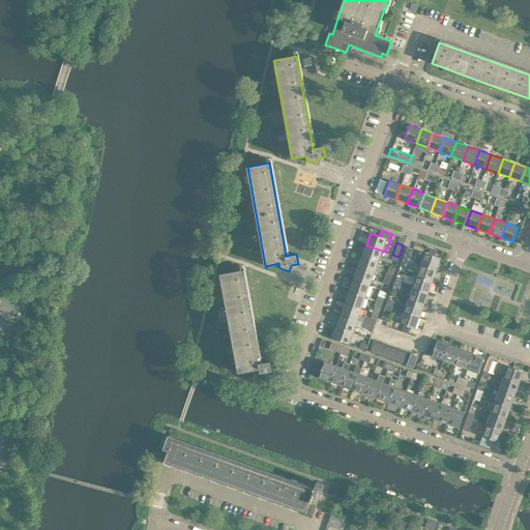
[(366,245),(362,257),(378,262),(382,251),(366,245)]
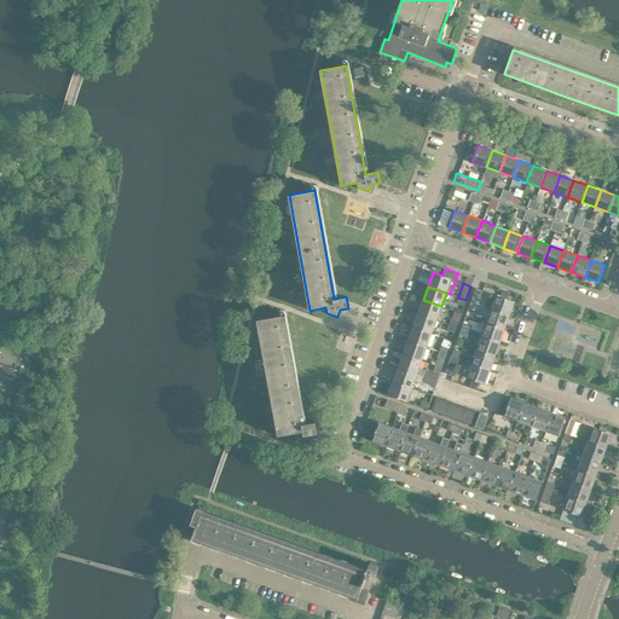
[(475,288),(470,301),(478,304),(482,290),(475,288)]
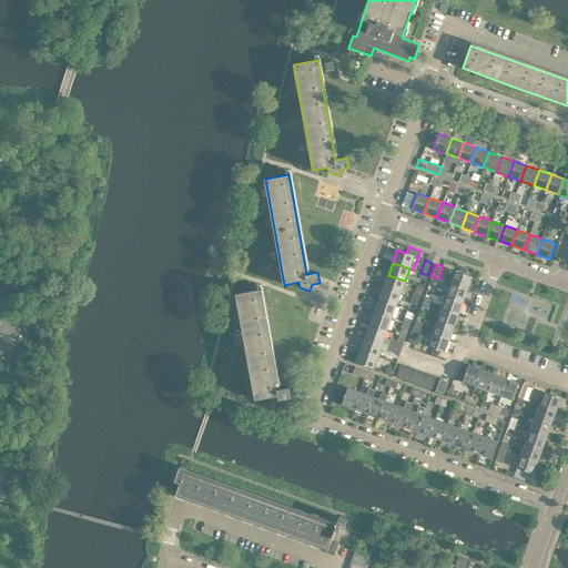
[(445,281),(450,283),(467,290),(472,276),(455,271),(453,277),(447,275),(445,281)]
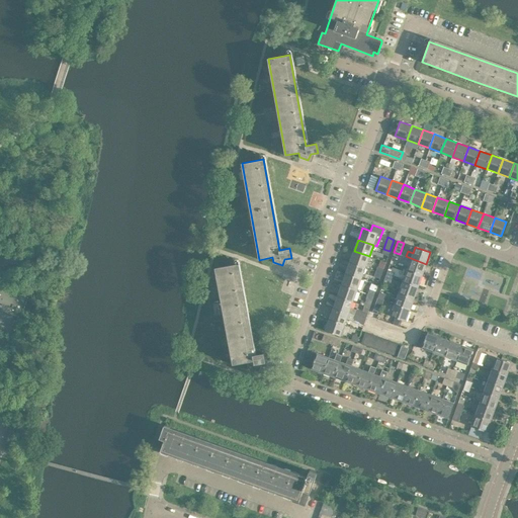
[(354,251),(349,262),(365,267),(369,256),(354,251)]
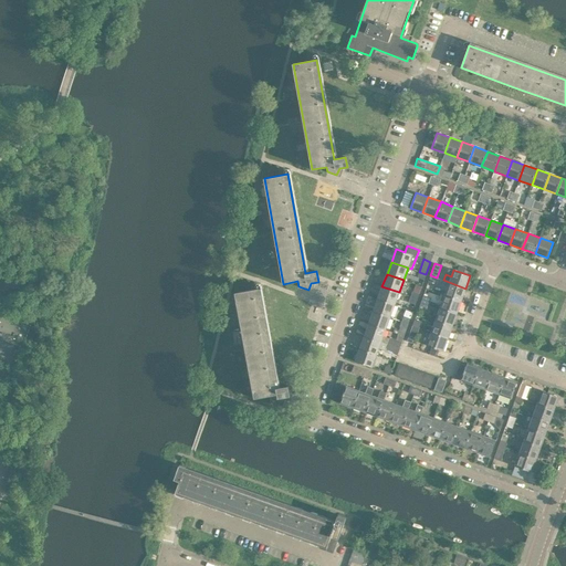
[(449,282),(444,294),(461,301),(465,289),(449,282)]
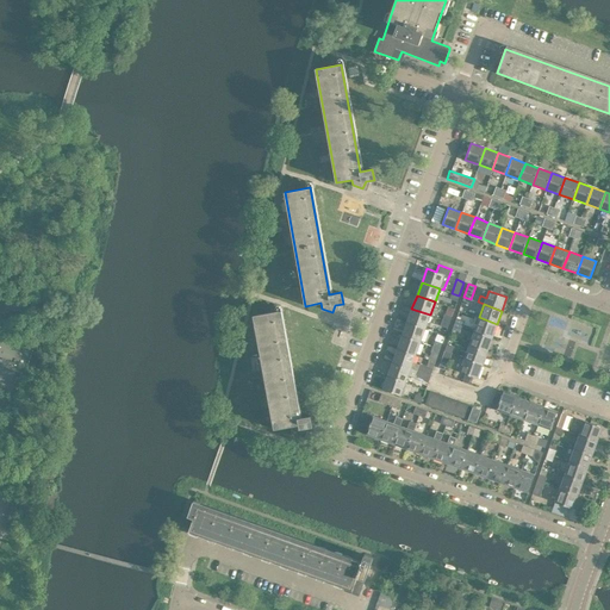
[(411,309),(406,322),(425,329),(430,315),(411,309)]
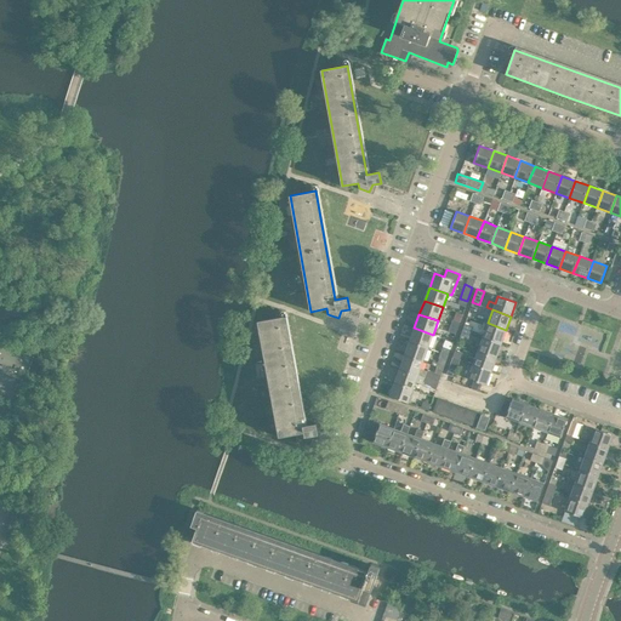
[(279,437),(295,434),(296,439),(307,443),(309,436),(318,434),(315,423),(303,426),(284,317),(258,322),(279,437)]
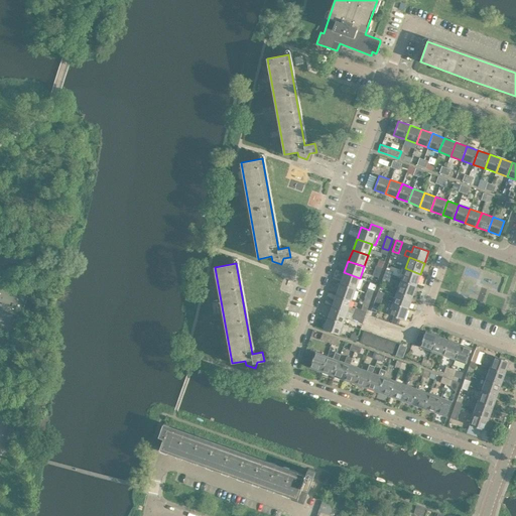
[(405,268),(401,280),(416,285),(420,274),(405,268)]
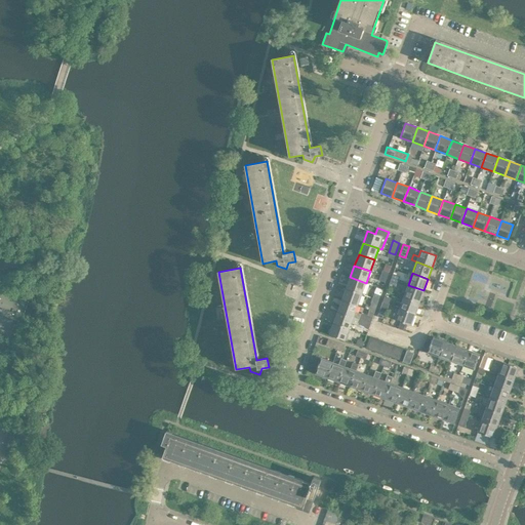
[(350,277),(346,288),(362,294),(366,283),(350,277)]
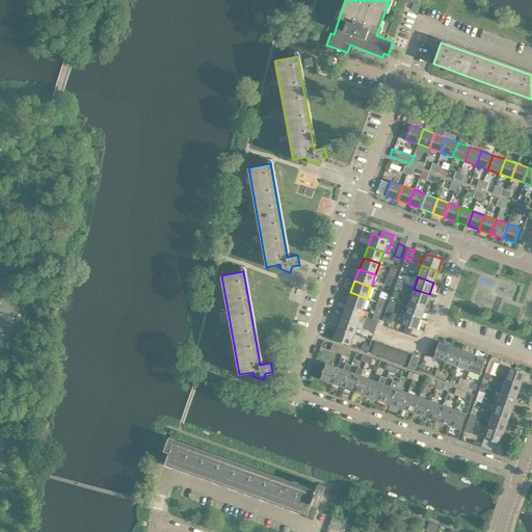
[(414,289),(409,300),(425,307),(429,294),(414,289)]
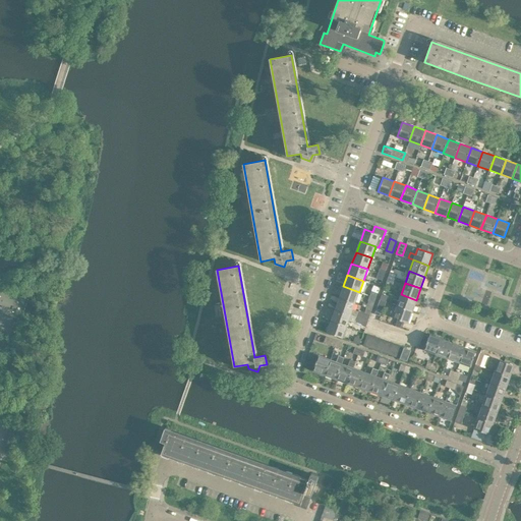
[(343,286),(339,298),(354,303),(359,292),(343,286)]
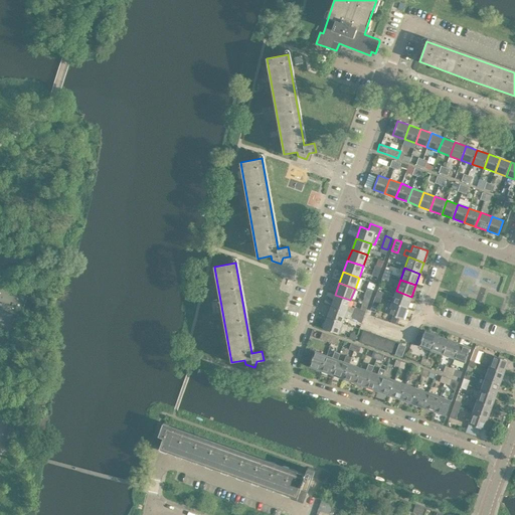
[(27,296),(0,285),(0,330),(11,334),(18,315),(19,316),(27,296)]
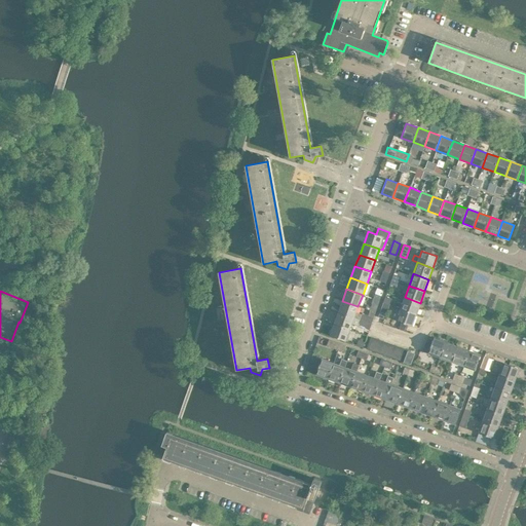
[(405,297),(401,309),(416,314),(420,303),(405,297)]
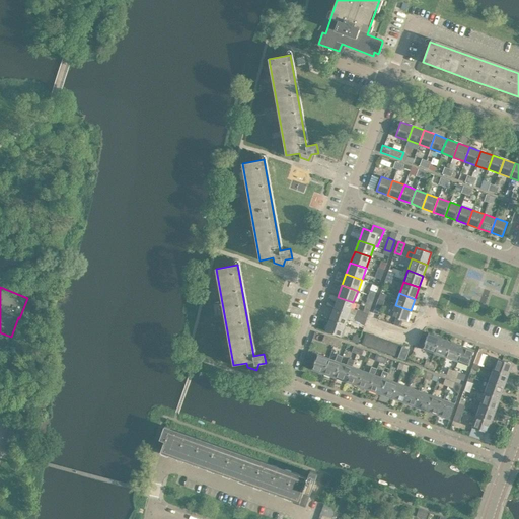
[(338,297),(334,308),(349,313),(353,302),(338,297)]
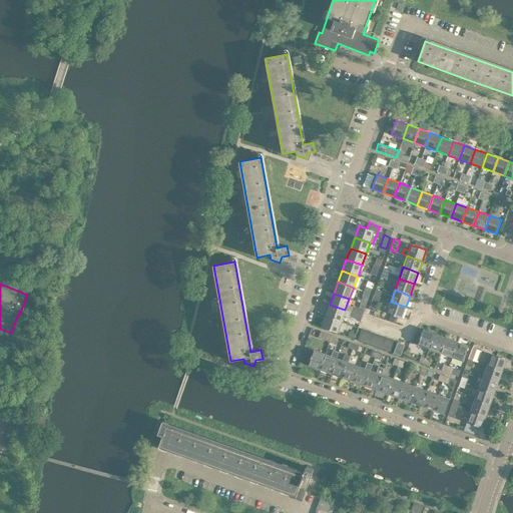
[(380,297),(374,295),(369,309),(375,312),(380,297)]
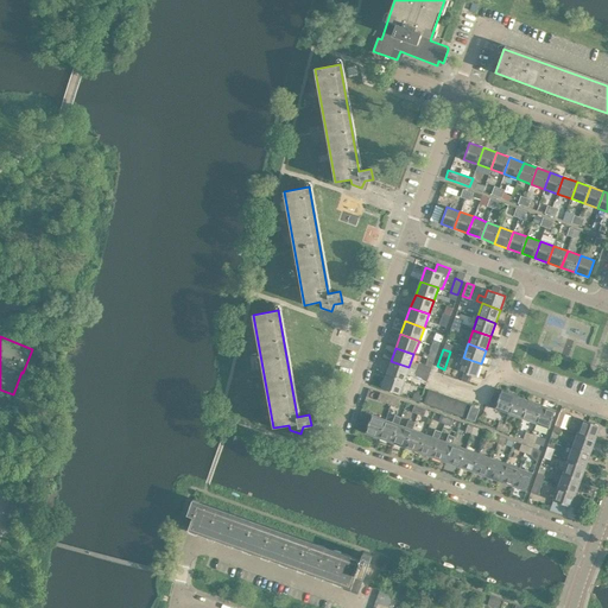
[(481,363),(463,358),(458,371),(476,377),(481,363)]
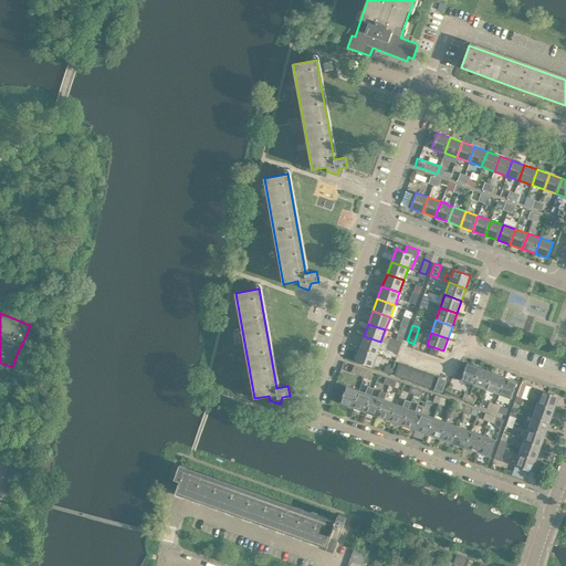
[(364,336),(359,348),(376,354),(380,342),(364,336)]
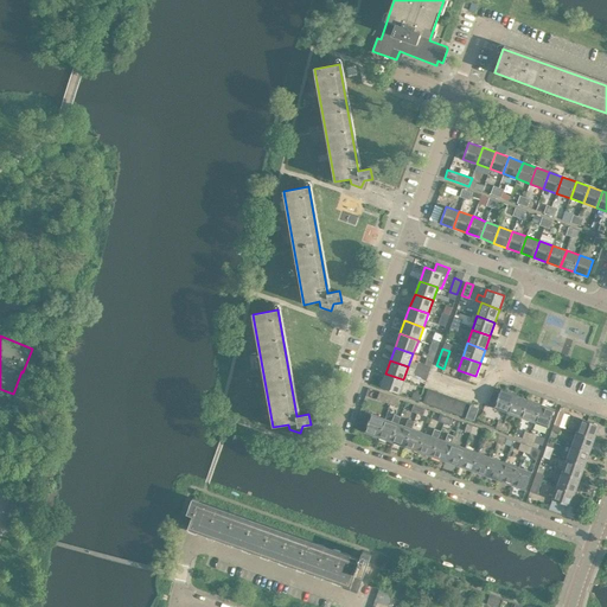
[(417,362),(415,369),(428,374),(430,366),(417,362)]
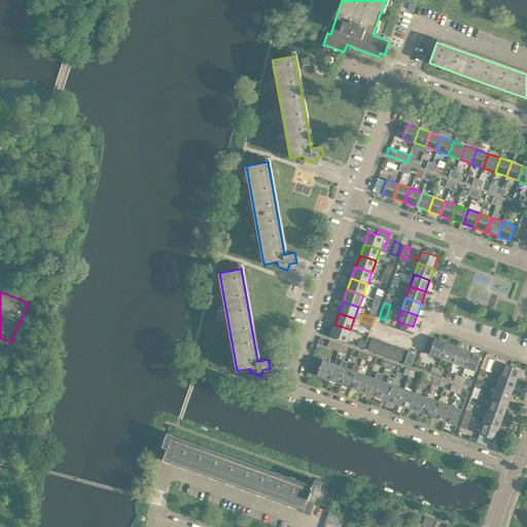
[(372,324),(360,320),(358,326),(370,330),(372,324)]
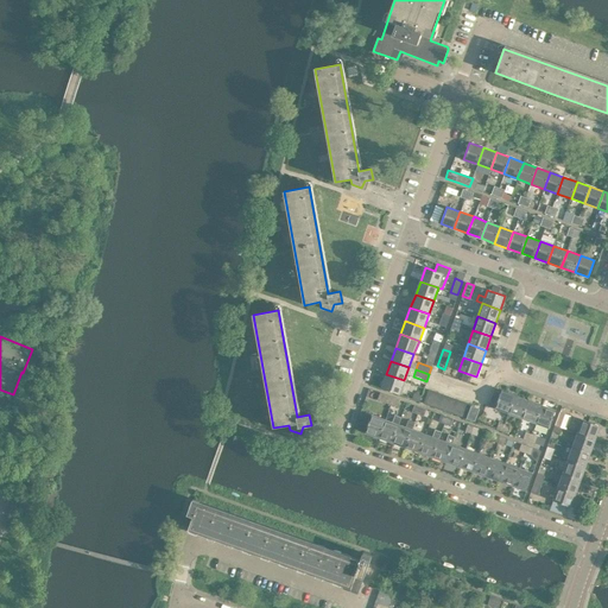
[(404,380),(386,374),(381,388),(399,394),(404,380)]
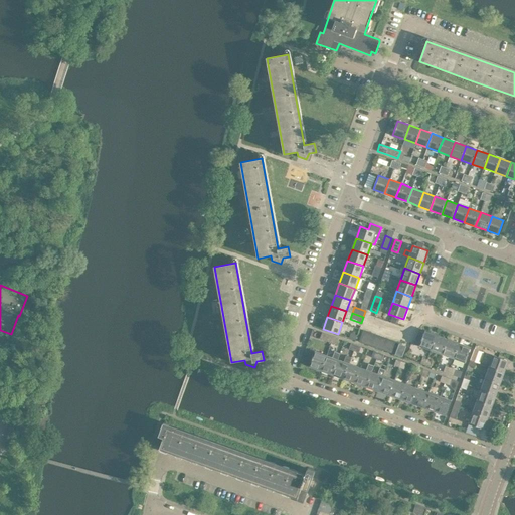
[(359,341),(365,343),(369,332),(363,330),(359,341)]
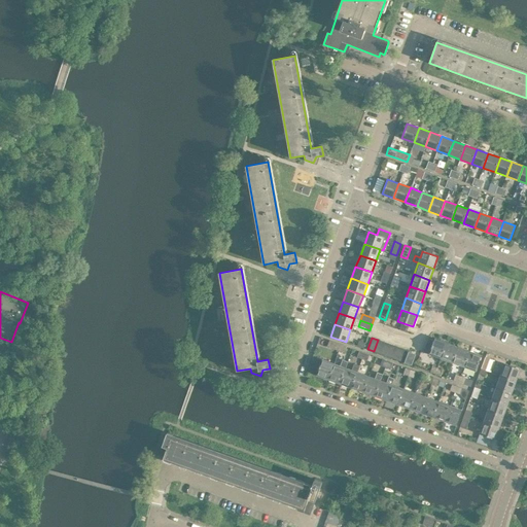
[(429,354),(441,358),(447,343),(434,339),(429,354)]
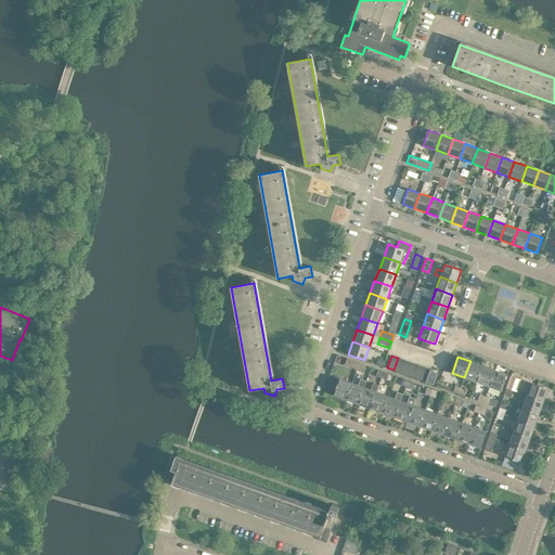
[(394,370),(400,373),(404,360),(398,358),(394,370)]
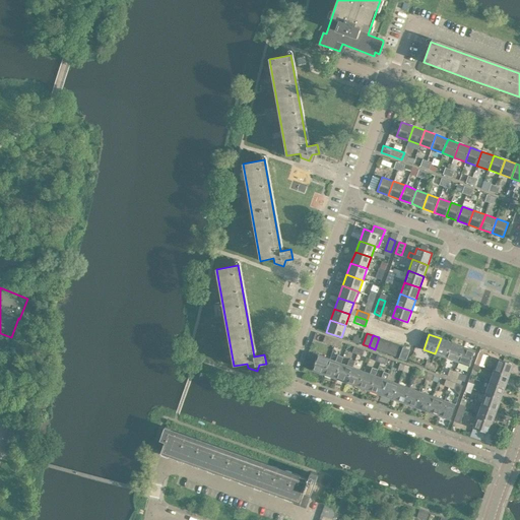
[(323,342),(334,346),(336,340),(325,336),(323,342)]
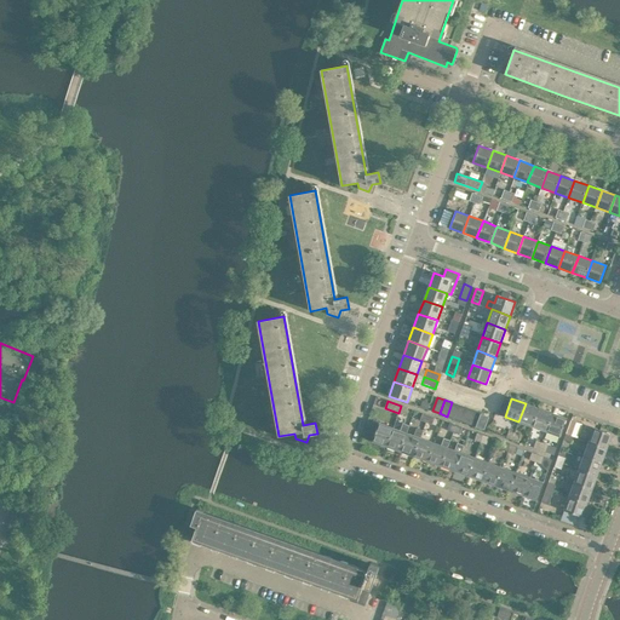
[(447,417),(453,419),(459,405),(452,402),(447,417)]
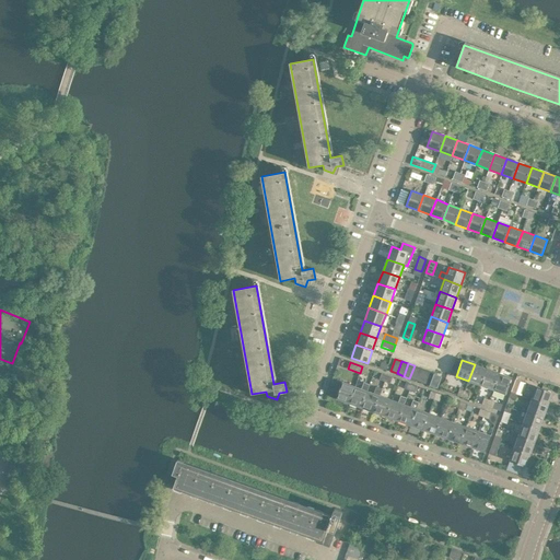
[(453,363),(450,373),(456,376),(459,365),(453,363)]
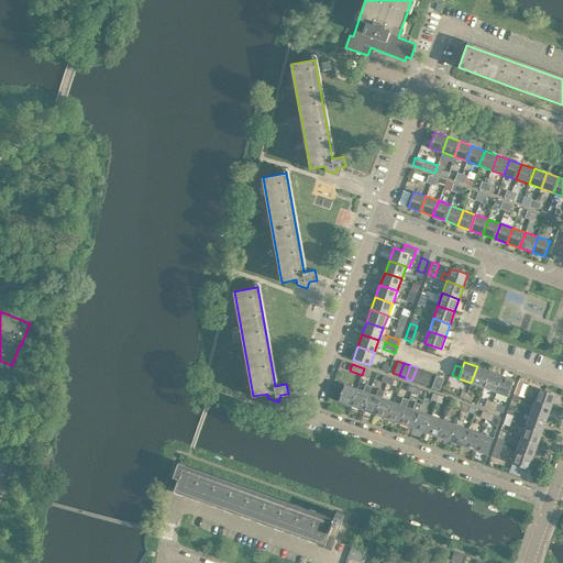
[(471,383),(483,387),(489,371),(477,366),(471,383)]
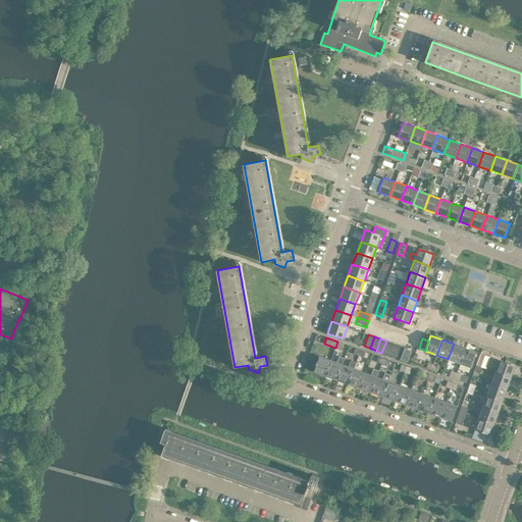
[(381,353),(387,355),(392,344),(386,341),(381,353)]
